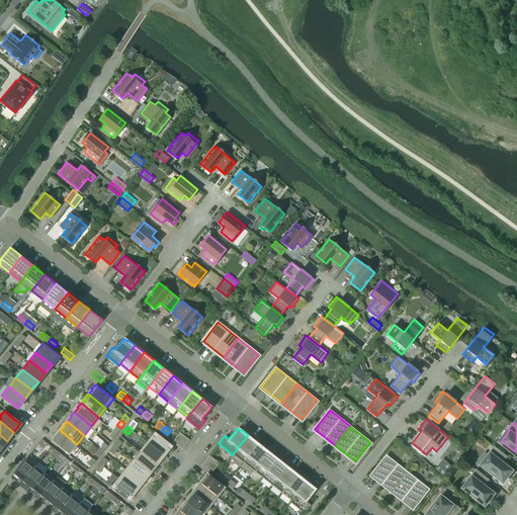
[(77,444),(60,430),(56,434),(57,435),(52,439),(70,453),(77,444)]
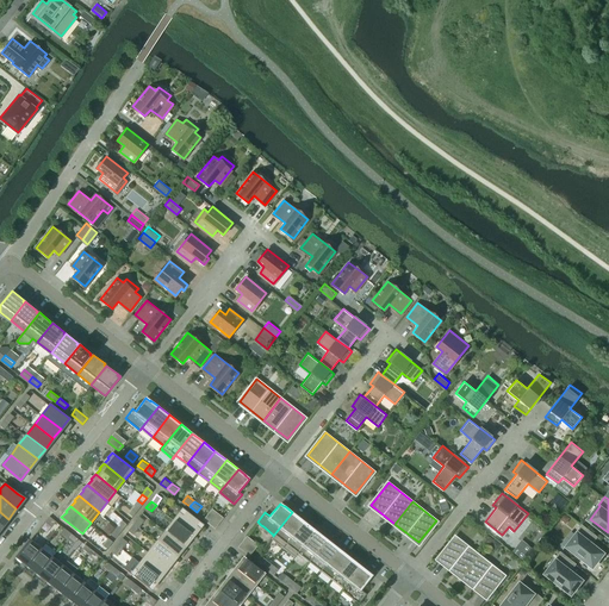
[(204,524),(182,507),(174,519),(194,535),(198,529),(199,530),(204,524)]
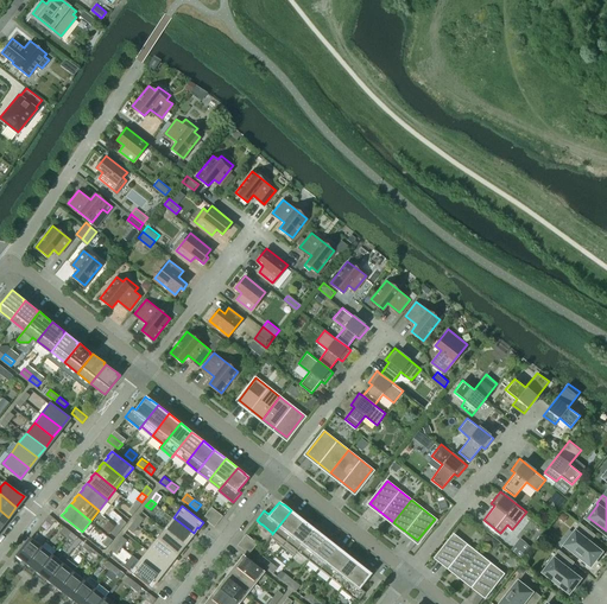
[(130,517),(134,510),(130,507),(125,514),(130,517)]
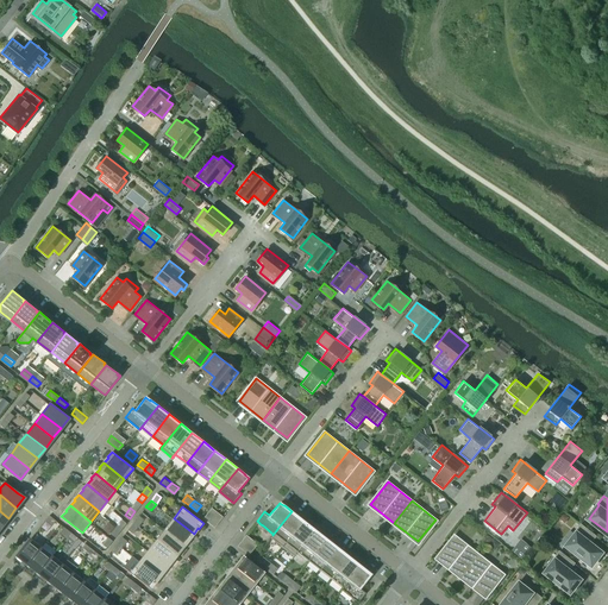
[(219,521),(208,511),(204,517),(215,525),(219,521)]
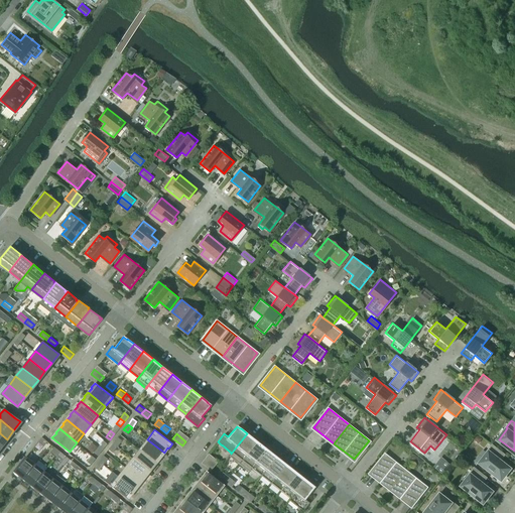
[(240,463),(257,440),(250,435),(250,436),(248,434),(248,433),(247,433),(231,454),(232,454),(230,455),(240,463)]
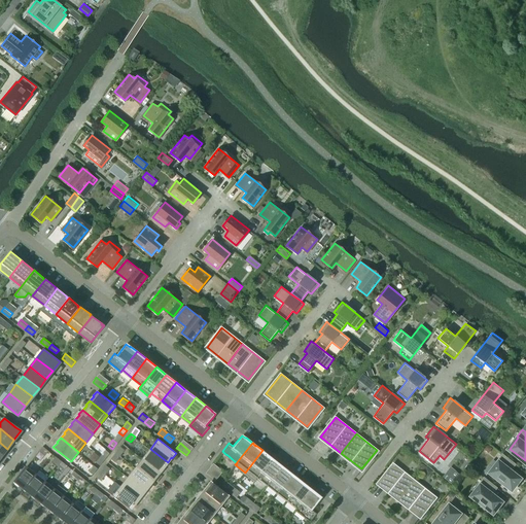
[(48,450),(47,448),(43,445),(40,449),(45,454),(48,450)]
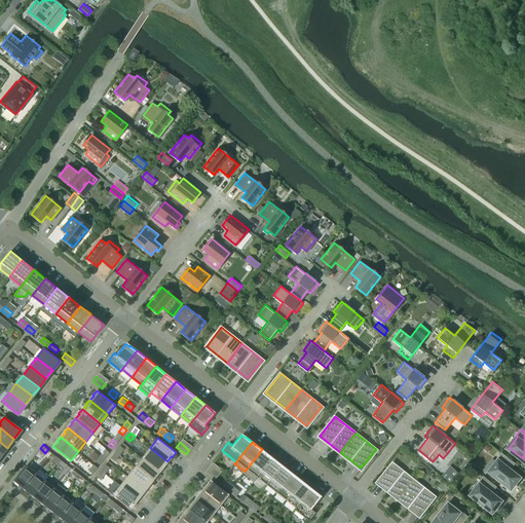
[(108,453),(112,448),(108,445),(104,450),(108,453)]
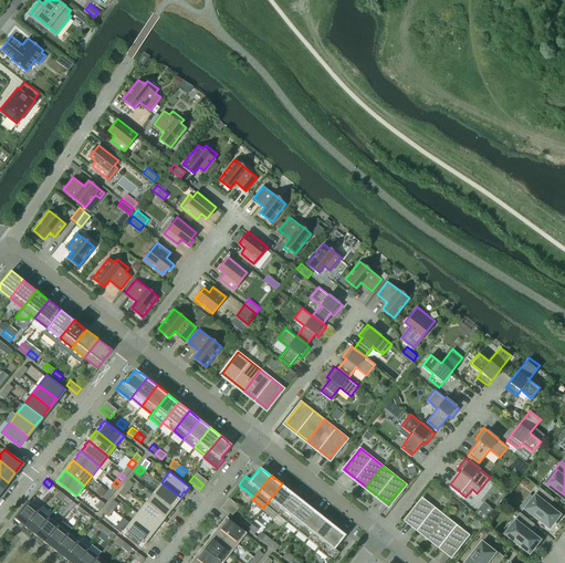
[(129,489),(134,482),(129,479),(125,485),(129,489)]
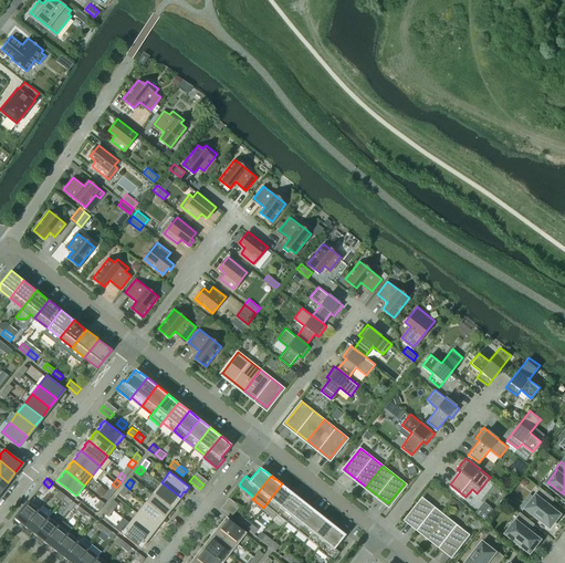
[(180,497),(161,482),(154,492),(173,507),(176,501),(177,502),(180,497)]
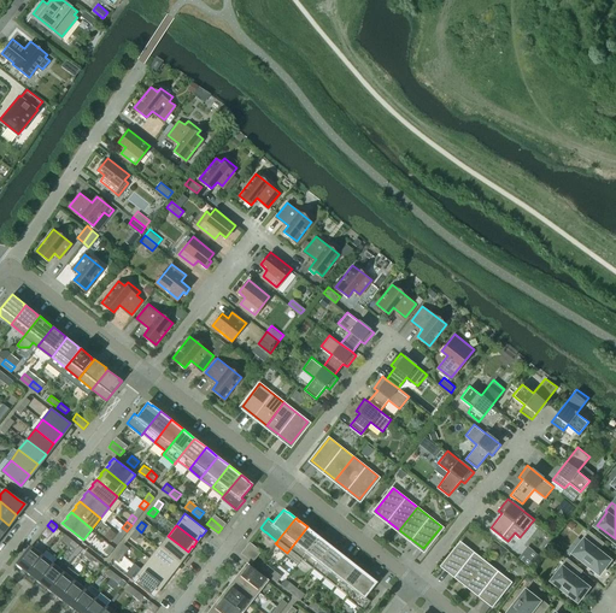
[(298,561),(318,536),(311,530),(310,531),(308,529),(309,528),(308,526),(287,553),(298,561)]
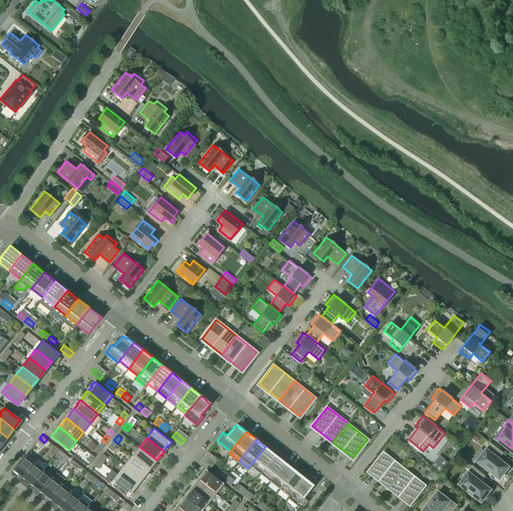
[(112,449),(117,444),(113,440),(108,446),(112,449)]
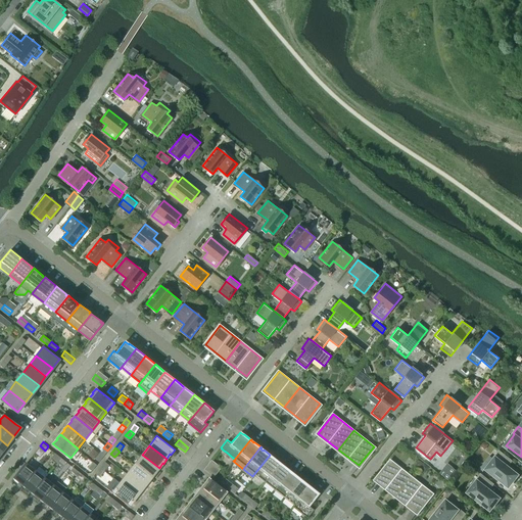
[(518,474),(508,466),(512,460),(500,450),(494,457),(495,458),(487,468),(509,485),(518,474)]
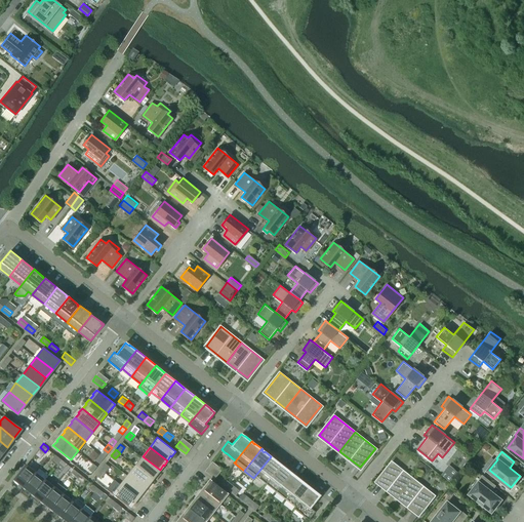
[(62,458),(56,453),(52,457),(58,463),(62,458)]
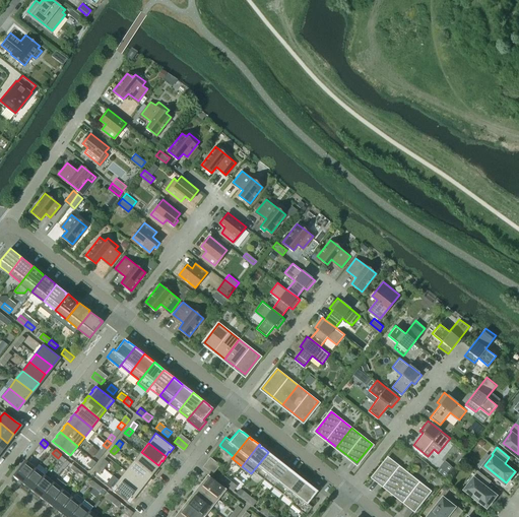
[(96,461),(101,455),(96,452),(92,458),(96,461)]
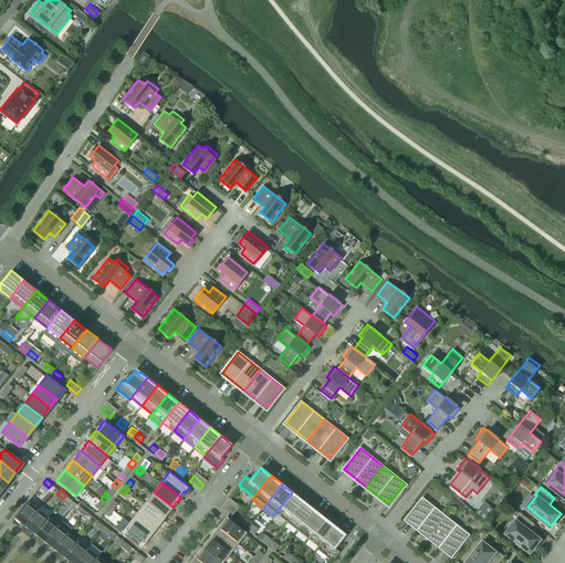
[(173,507),(154,492),(146,501),(165,517),(168,511),(169,512),(173,507)]
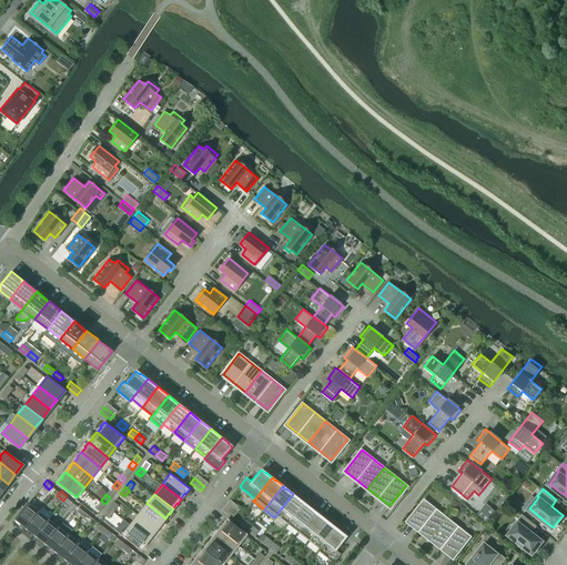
[(287,523),(304,502),(297,496),(296,497),(294,495),(293,494),(274,517),(277,514),(277,515),(279,514),(287,522),(287,523)]
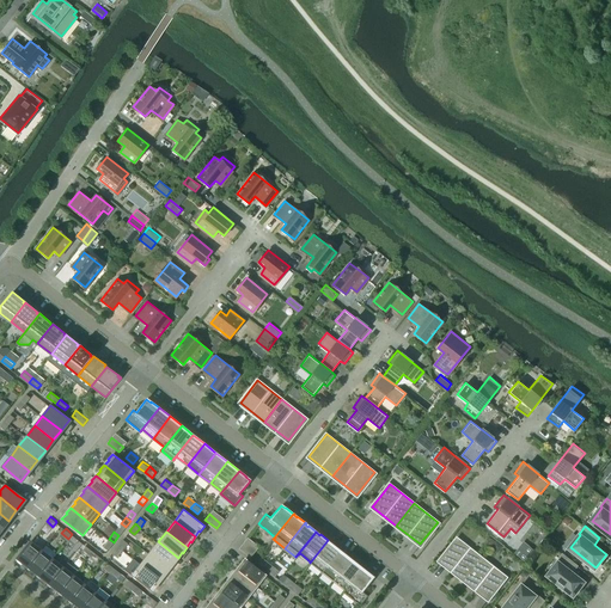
[(79,539),(72,534),(68,539),(74,544),(79,539)]
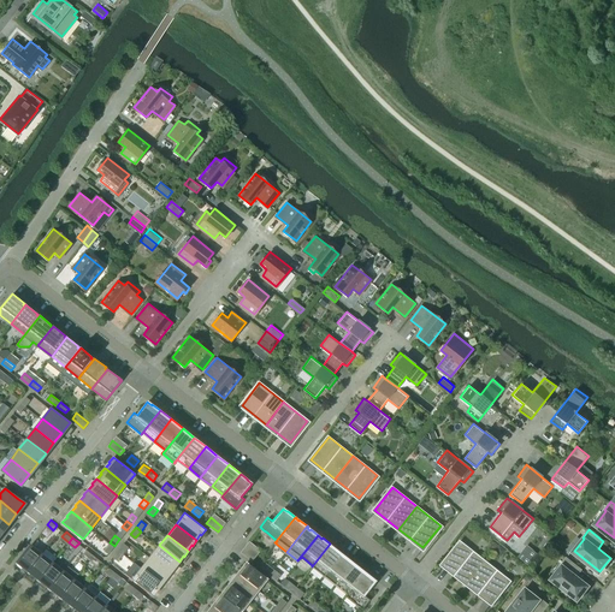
[(443,564),(467,583),(485,560),(461,541),(443,564)]
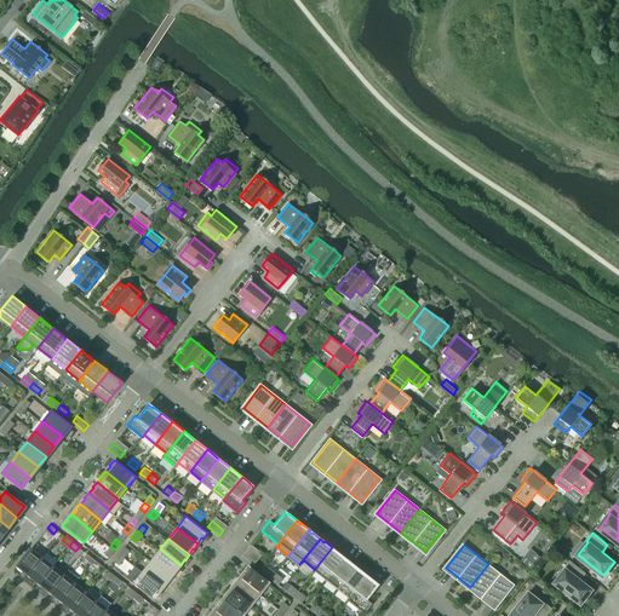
[(110,556),(115,550),(110,546),(105,552),(110,556)]
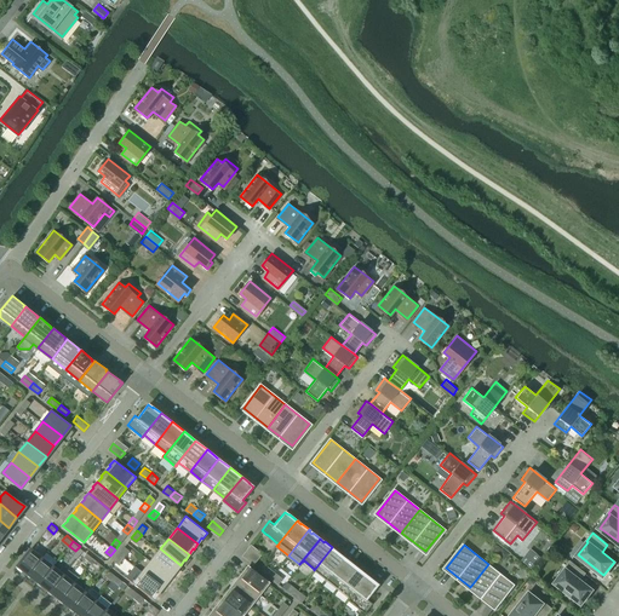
[(125,557),(130,550),(125,546),(120,552),(125,557)]
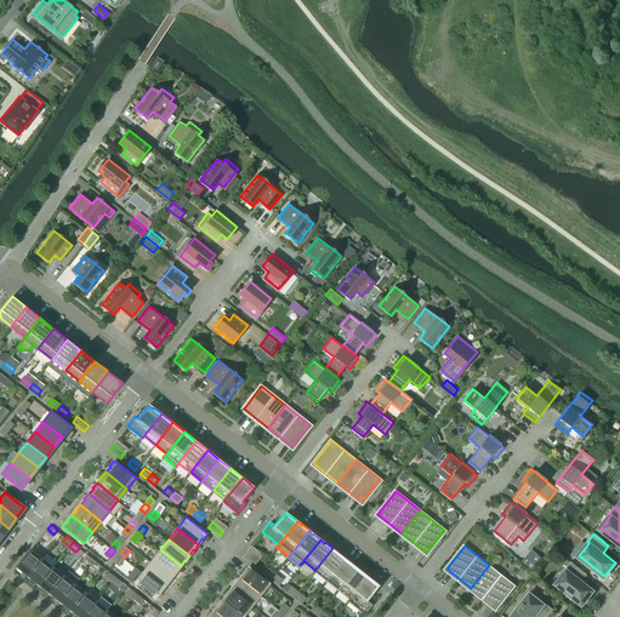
[(326,580),(343,558),(336,552),(336,553),(333,550),(334,549),(333,548),(314,571),(316,571),(326,578),(325,580),(326,580)]
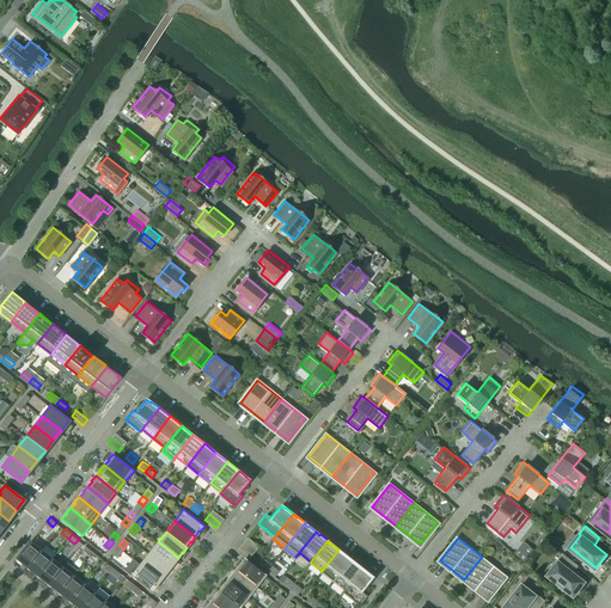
[(28,567),(42,550),(31,541),(17,558),(16,559),(28,567)]
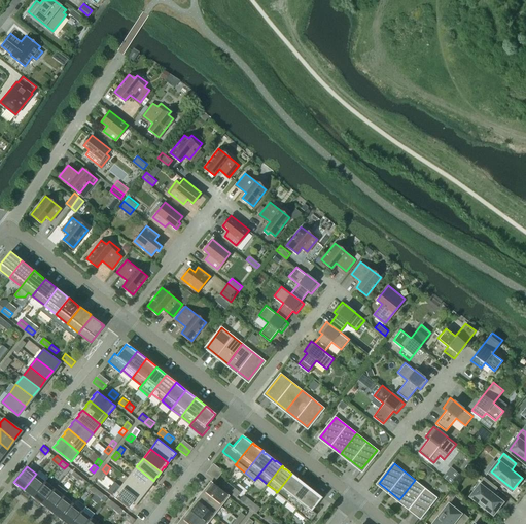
[(153,481),(136,466),(129,476),(146,490),(149,485),(150,486),(153,481)]
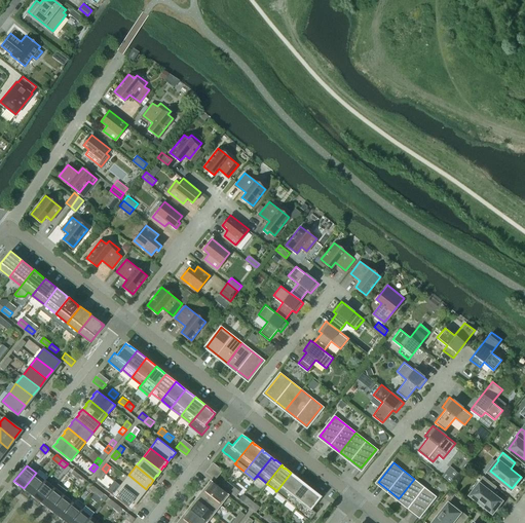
[(219,473),(210,465),(205,471),(216,478),(219,473)]
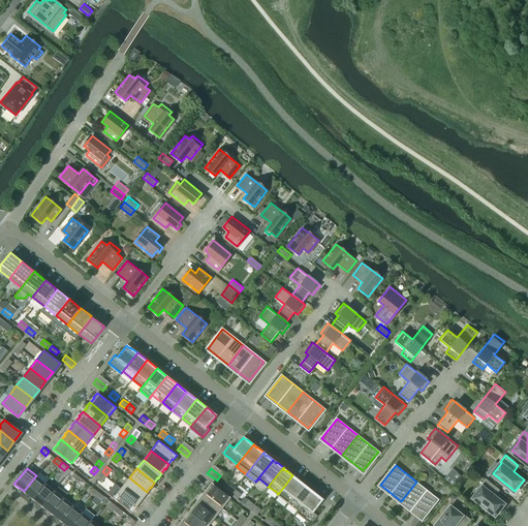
[(81,476),(75,471),(71,476),(78,481),(81,476)]
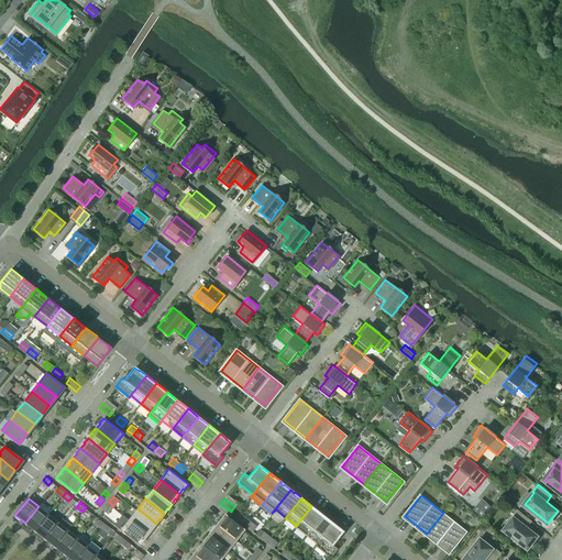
[(103,508),(108,512),(113,506),(109,502),(103,508)]
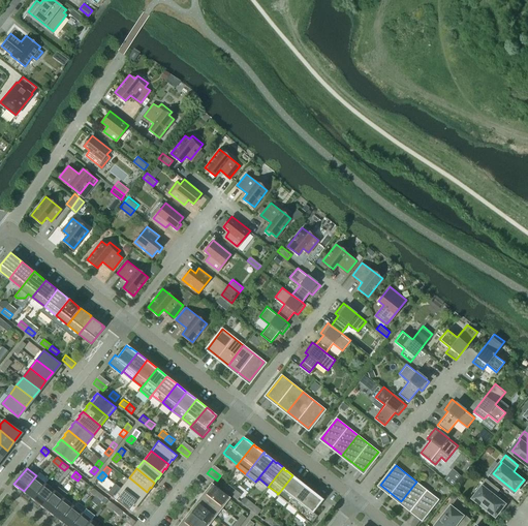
[(33,498),(45,483),(36,475),(24,491),(33,498)]
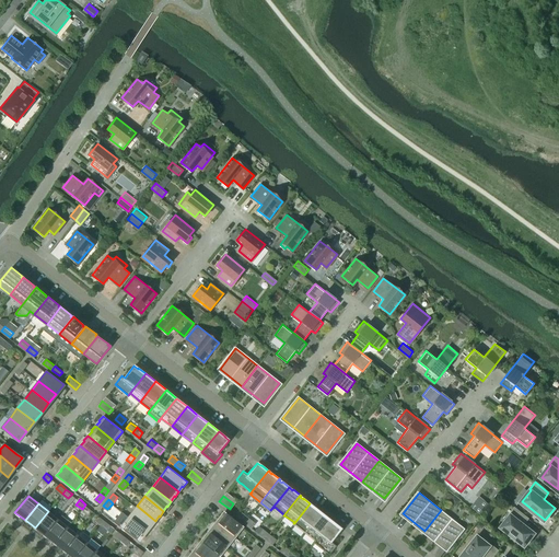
[(305,532),(321,511),(319,511),(318,511),(316,510),(317,509),(310,503),(294,523),(295,524),(295,523),(304,531),(305,532)]
